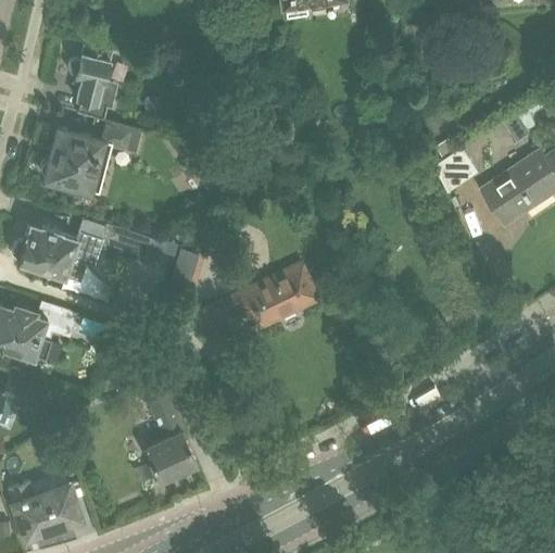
[(284,0),(285,5),(287,7),(288,16),(307,14),(307,10),(326,7),(325,1),(329,0),(284,0)]
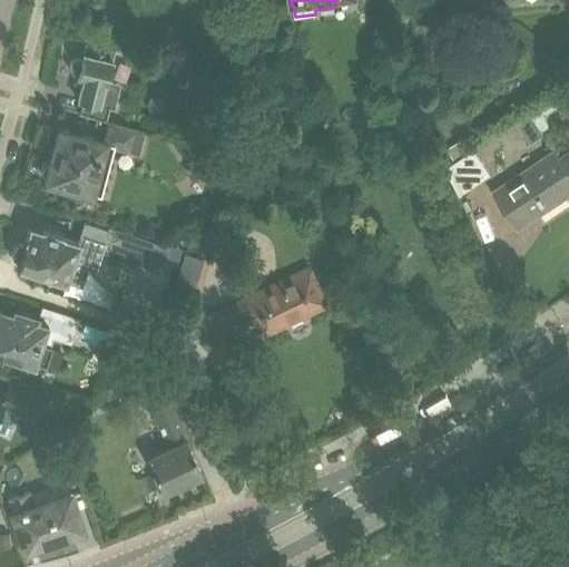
[(106,84),(110,62),(114,51),(88,47),(86,56),(81,55),(80,60),(78,60),(76,60),(74,60),(72,61),(70,62),(69,65),(68,68),(68,70),(69,72),(70,74),(72,76),(77,77),(75,84),(80,86),(77,101),(81,103),(79,115),(105,121),(107,110),(113,111),(118,87),(106,84)]
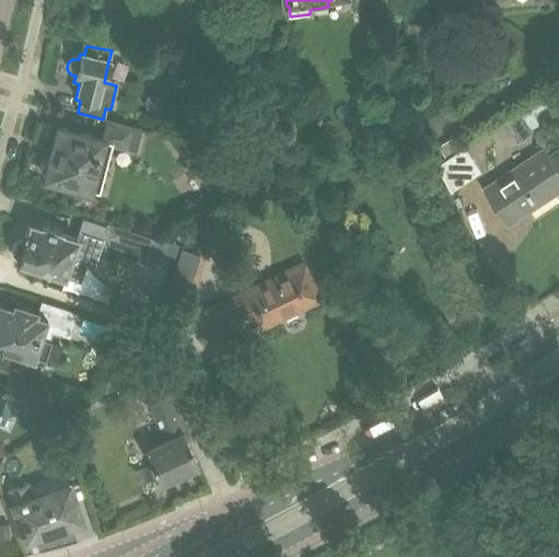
[(544,97),(519,114),(533,135),(558,118),(544,97)]
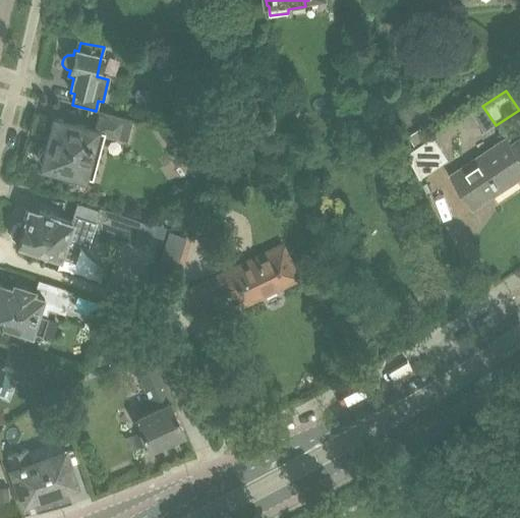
[(38,154),(37,156),(37,158),(38,159),(38,161),(40,162),(43,163),(42,166),(81,177),(89,153),(98,156),(103,137),(104,134),(116,137),(120,121),(99,116),(96,131),(92,130),(54,120),(46,149),(45,149),(43,149),(42,149),(40,150),(39,152),(38,154)]
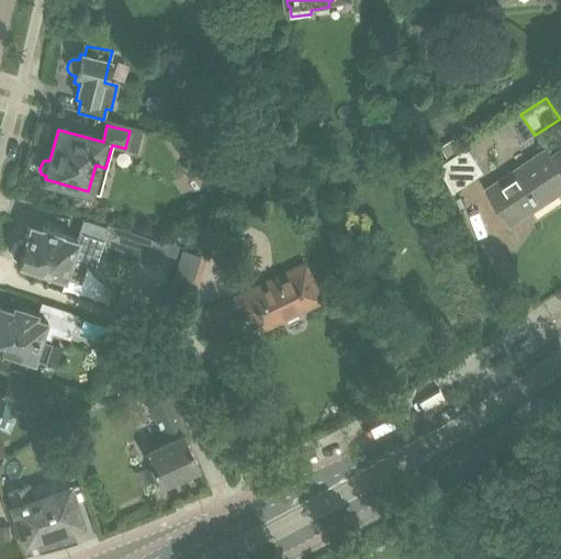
[(452,142),(439,149),(446,159),(459,152),(452,142)]
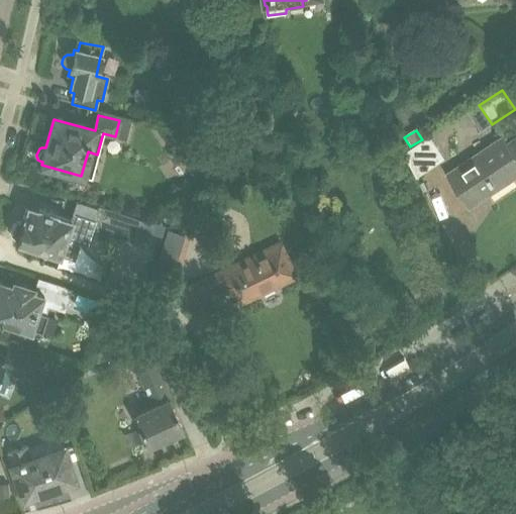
[(429,137),(402,156),(416,180),(444,161),(429,137)]
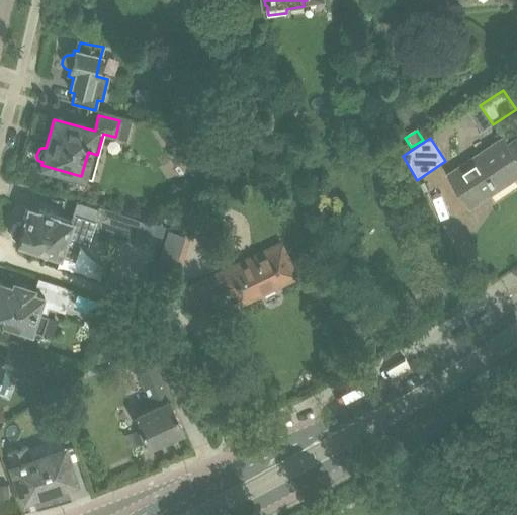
[(469,213),(516,181),(516,160),(507,145),(502,138),(445,176),(469,213)]
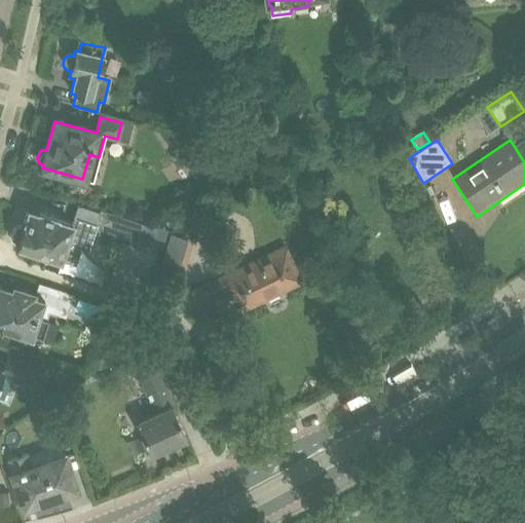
[(524,140),(515,147),(524,162),(524,140)]
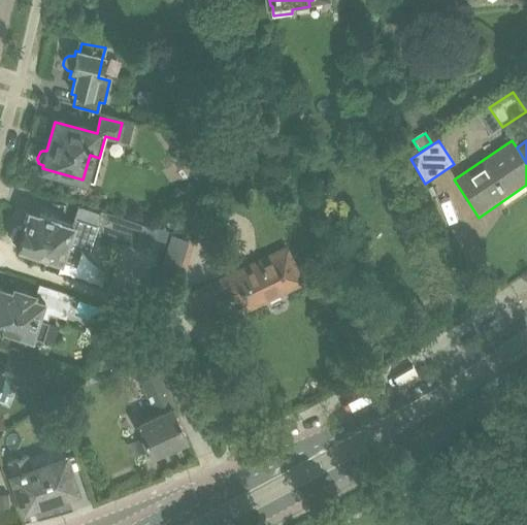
[(14,229),(11,239),(15,244),(15,247),(76,266),(81,251),(87,253),(92,237),(135,251),(137,241),(149,245),(154,229),(100,211),(99,212),(77,206),(71,225),(56,220),(57,219),(39,214),(38,215),(28,211),(23,226),(22,226),(22,228),(14,229)]
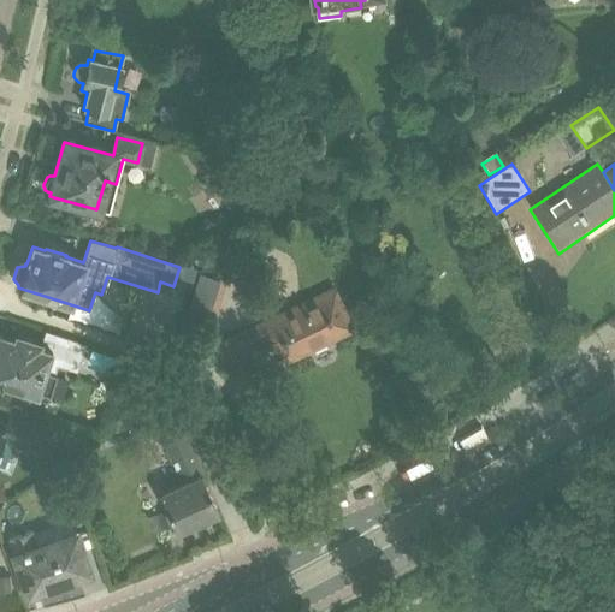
[(196,259),(202,269),(219,261),(214,250),(196,259)]
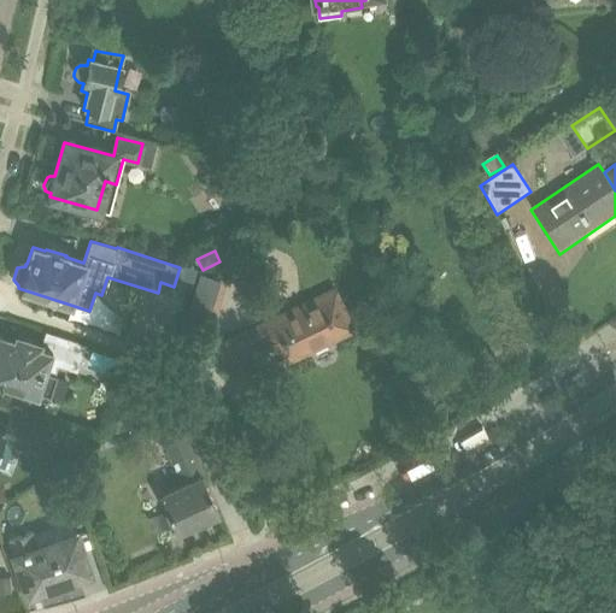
[(197,272),(180,267),(174,287),(189,292),(197,272)]
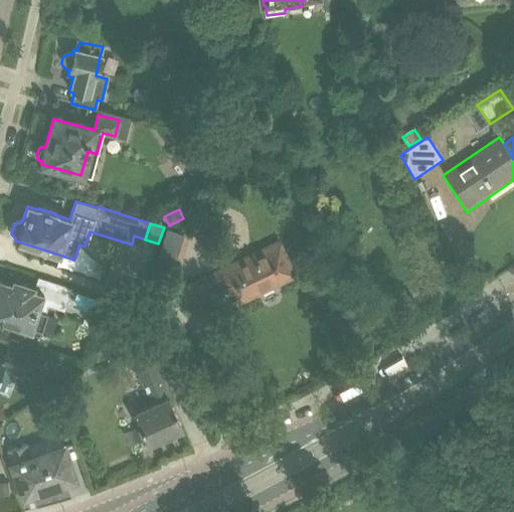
[(272,290),(274,286),(293,276),(278,243),(179,290),(191,315),(205,308),(198,293),(224,281),(235,304),(258,293),(262,295),(272,290)]
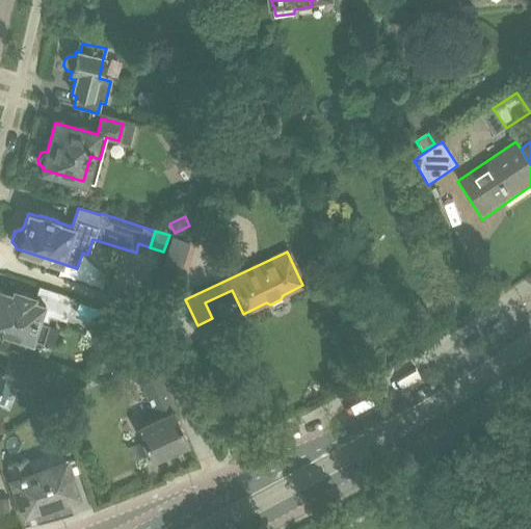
[(44,302),(19,295),(14,293),(12,297),(0,293),(0,331),(11,335),(10,339),(23,342),(24,340),(28,341),(31,339),(42,343),(48,324),(37,321),(40,314),(65,321),(73,298),(48,290),(44,302)]
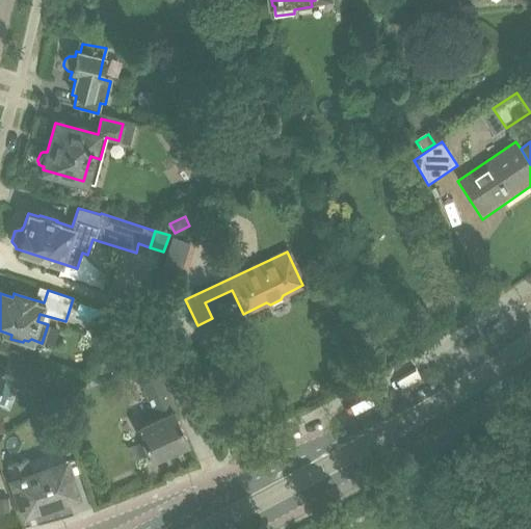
[(5,355),(0,368),(0,380),(28,393),(32,381),(38,369),(5,355)]
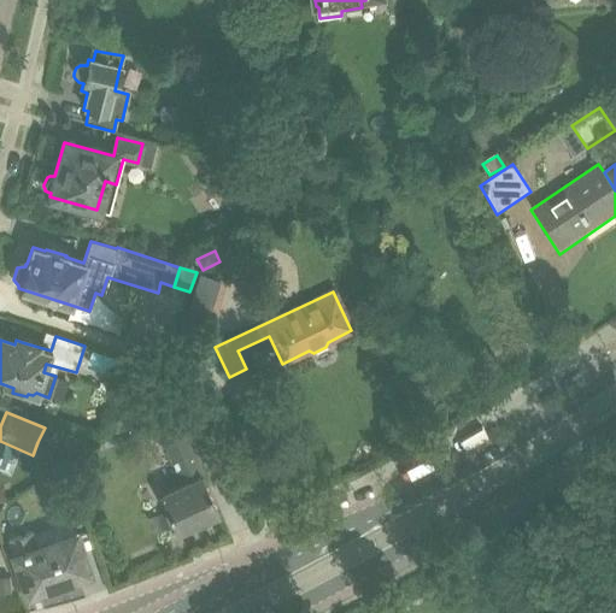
[(158,496),(171,525),(176,535),(218,516),(200,478),(204,476),(179,422),(157,432),(181,485),(158,496)]
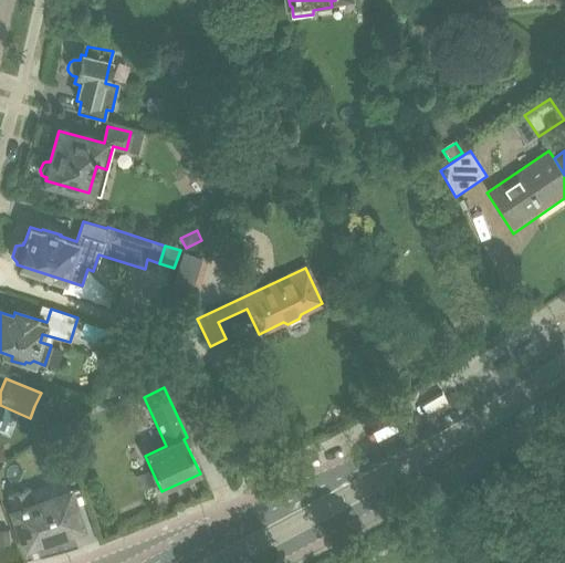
[(28,490),(7,498),(24,548),(81,529),(64,480),(29,492),(28,490)]
